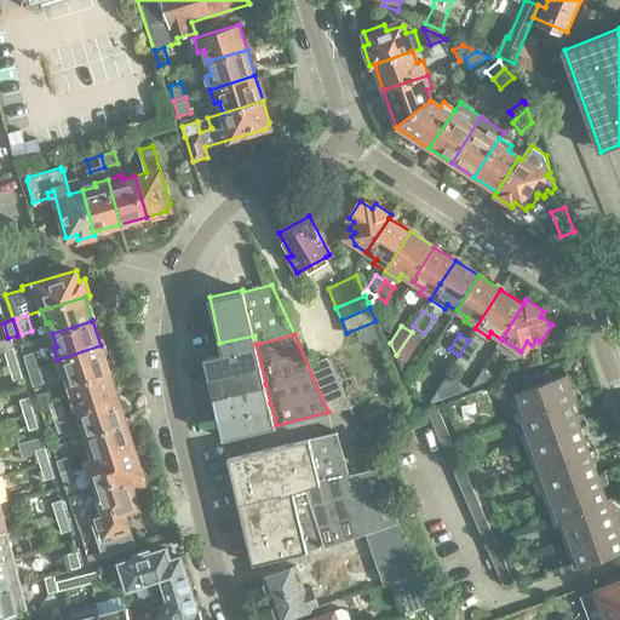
[(254,336),(219,343),(220,352),(204,356),(208,375),(260,363),(256,344),(254,336)]
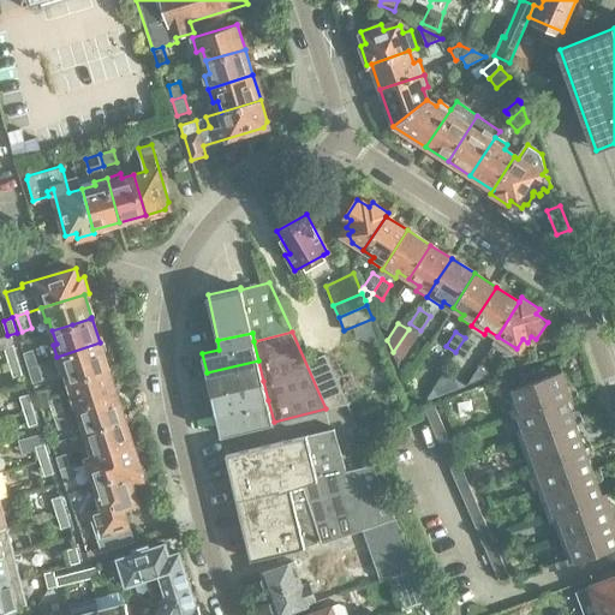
[(465,338),(455,352),(465,359),(475,345),(465,338)]
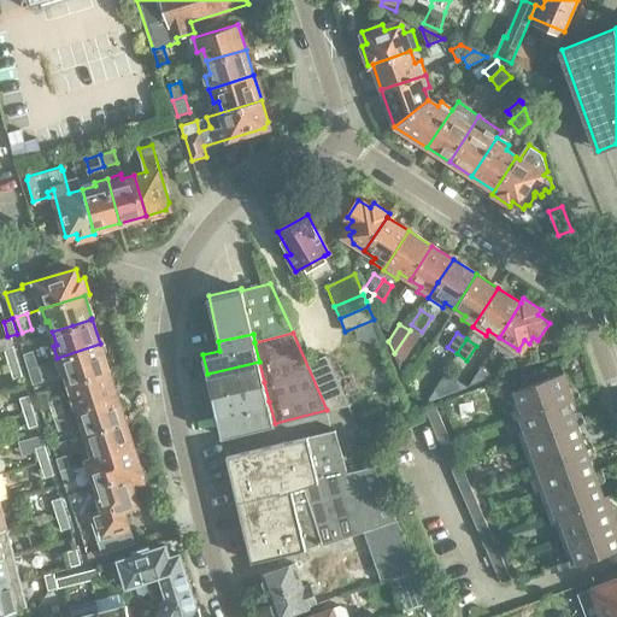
[(100,344),(57,358),(62,372),(65,371),(69,382),(109,370),(100,344)]
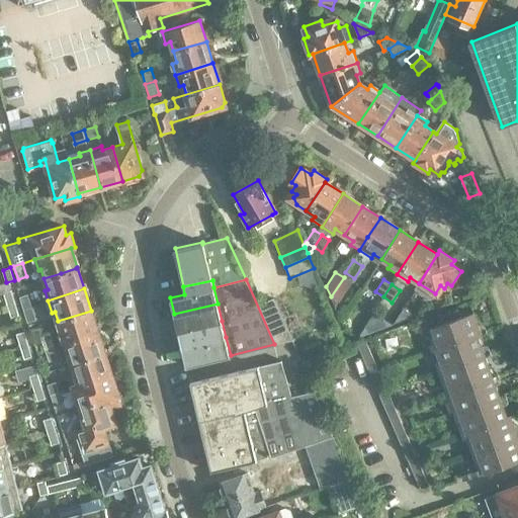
[(7,306),(15,303),(11,290),(3,292),(7,306)]
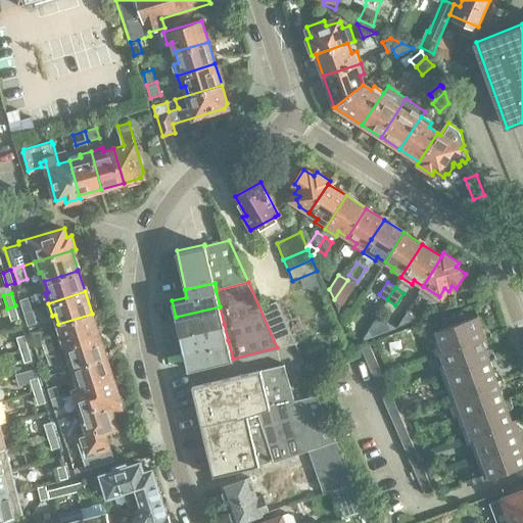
[(32,311),(40,307),(36,296),(28,298),(32,311)]
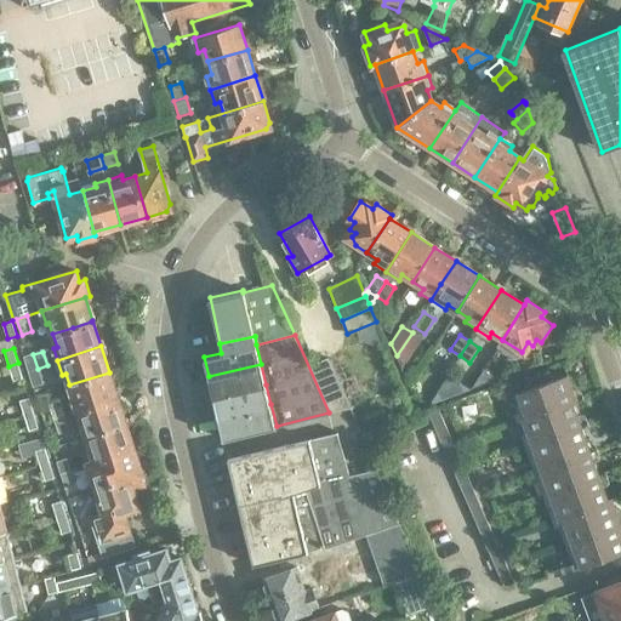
[(329,412),(352,408),(329,357),(309,365),(329,412)]
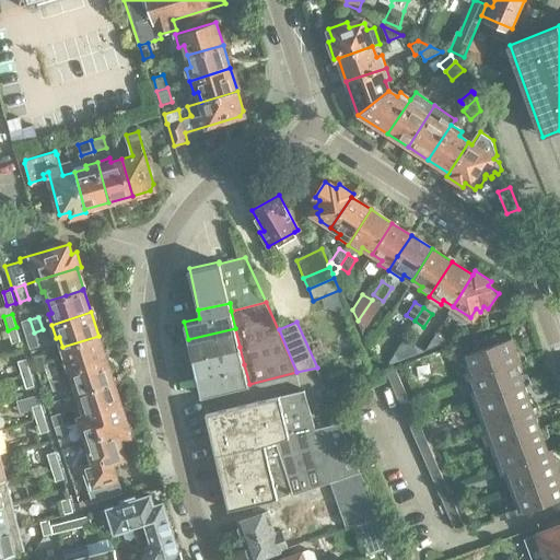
[(16,327),(8,330),(12,343),(21,341),(16,327)]
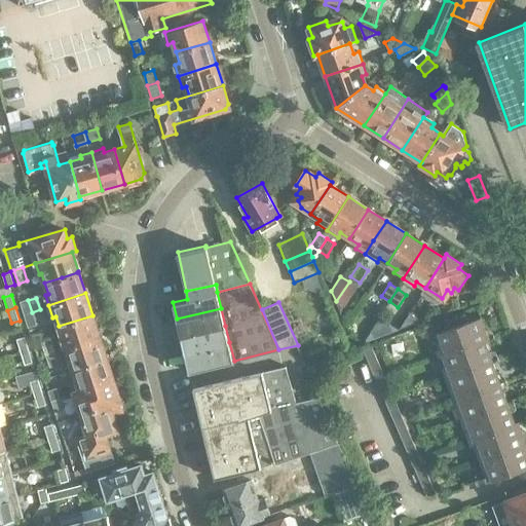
[(225,326),(221,308),(177,318),(181,337),(225,326)]
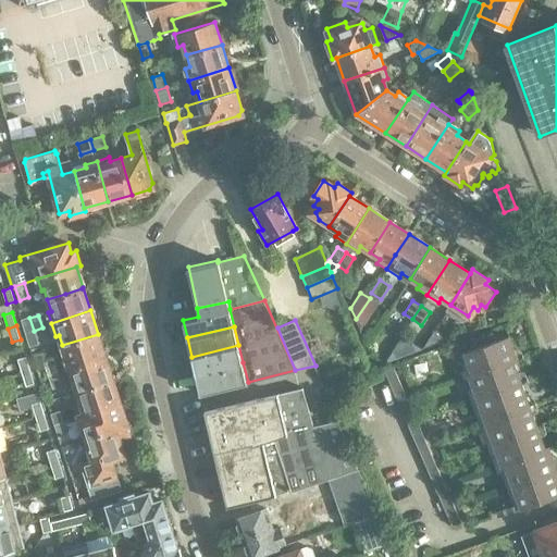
[(42,327),(34,331),(38,344),(47,341),(42,327)]
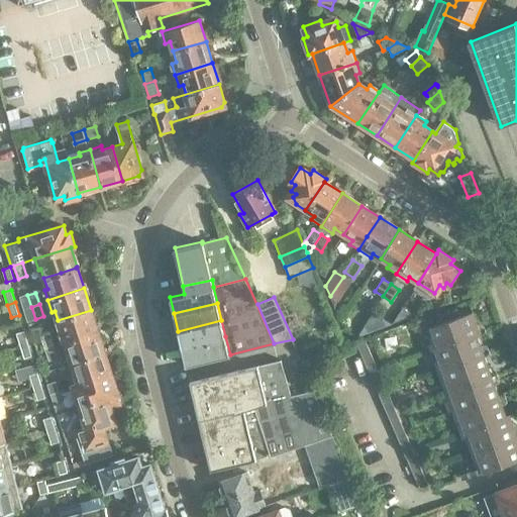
[(393,324),(415,315),(403,308),(393,324)]
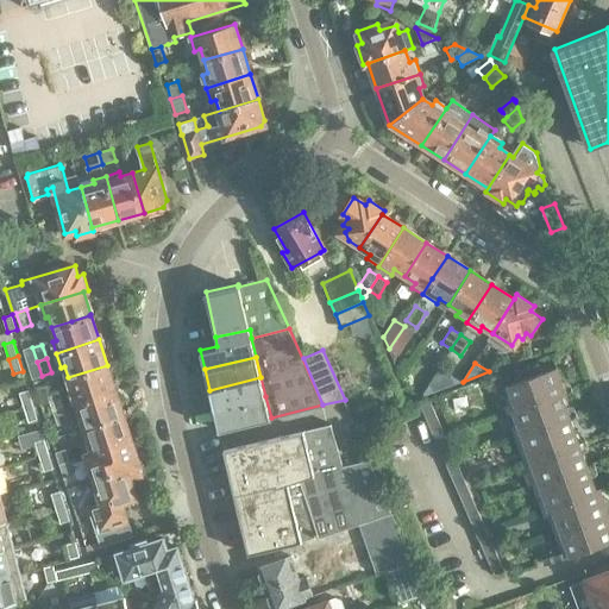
[(107,365),(68,377),(71,390),(68,391),(71,403),(114,390),(107,365)]
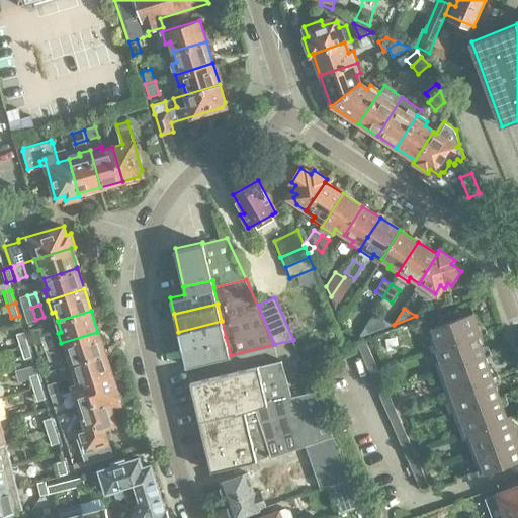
[(486,471),(517,459),(517,432),(511,413),(507,415),(479,335),(482,334),(473,312),(433,326),(440,347),(437,348),(466,433),(471,432),(486,471)]
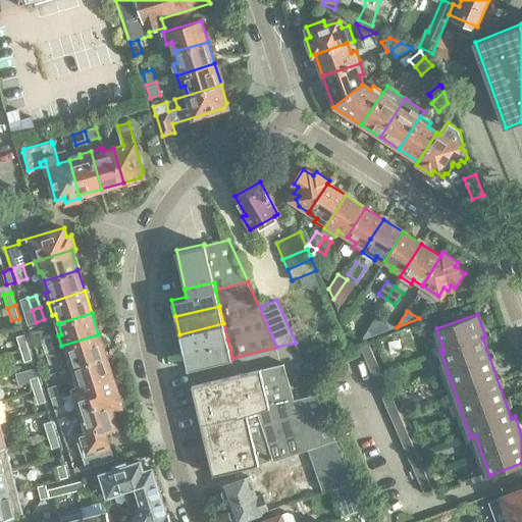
[(227,340),(223,323),(179,334),(184,351),(227,340)]
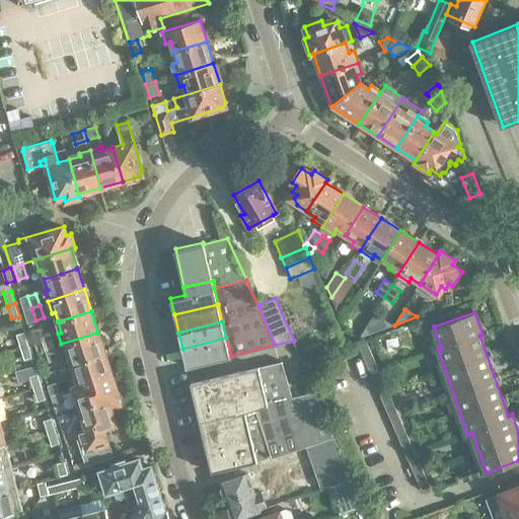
[(20,348),(28,345),(24,332),(16,335),(20,348)]
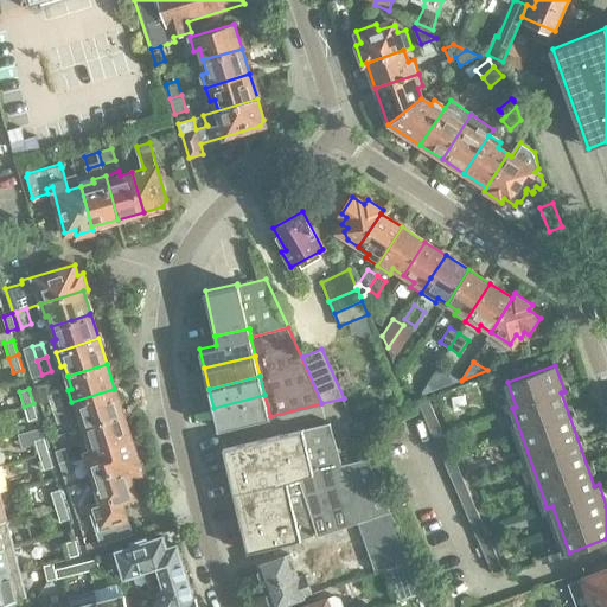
[(122,413),(114,389),(71,402),(76,415),(81,414),(84,426),(122,413)]
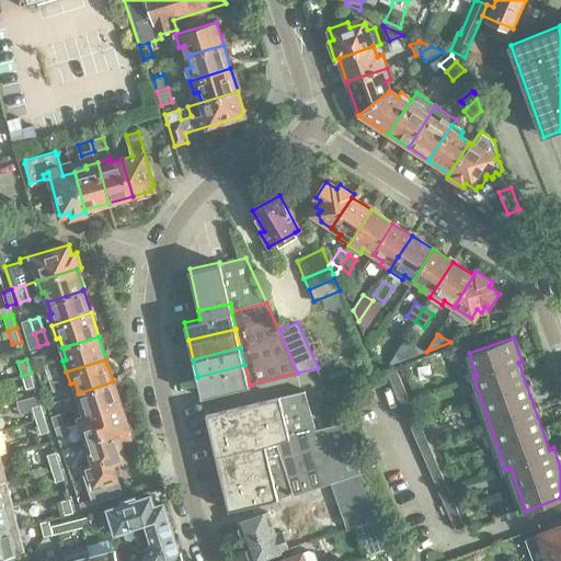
[(48,378),(58,375),(54,363),(45,366),(48,378)]
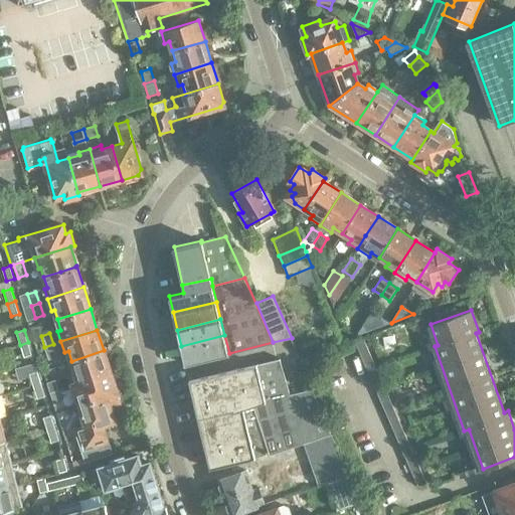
[(229,353),(224,335),(181,346),(186,364),(229,353)]
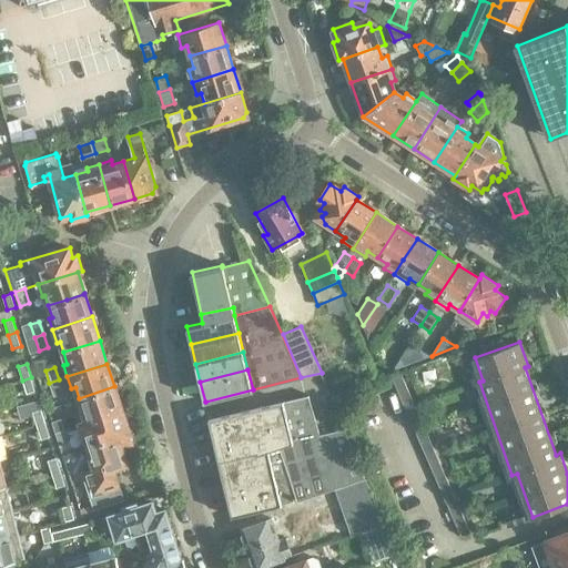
[(397,389),(406,386),(402,375),(393,378),(397,389)]
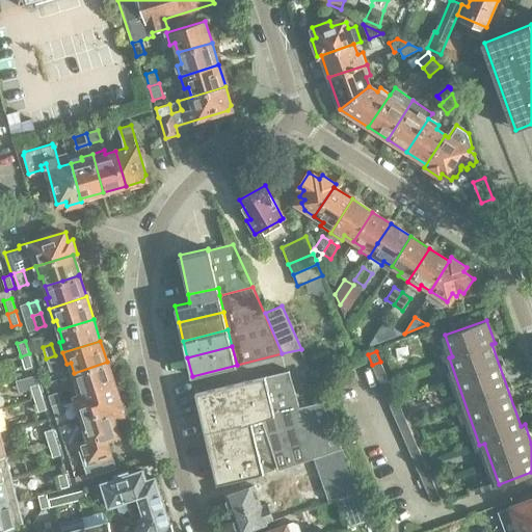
[(29,353),(21,356),(25,369),(33,367),(29,353)]
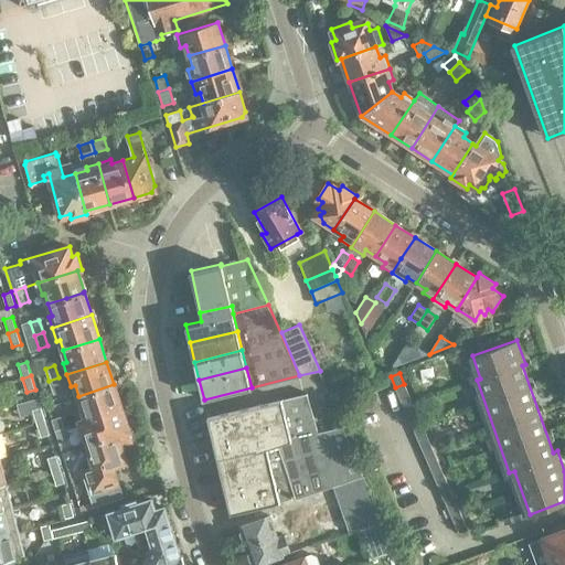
[(59,377),(49,381),(53,394),(63,392),(59,377)]
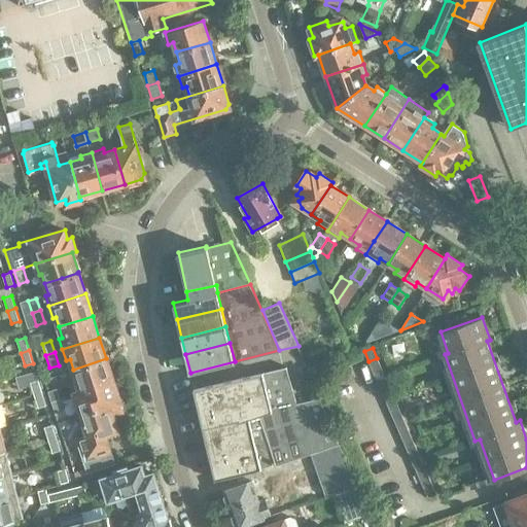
[(76,392),(86,389),(113,380),(106,358),(73,370),(76,381),(73,382),(76,392)]
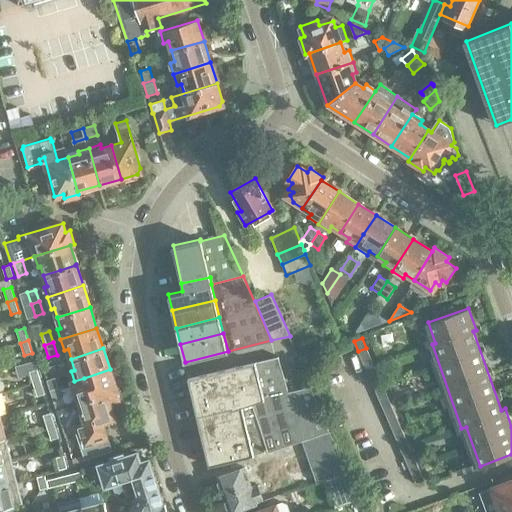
[(363,361),(370,358),(366,348),(358,351),(363,361)]
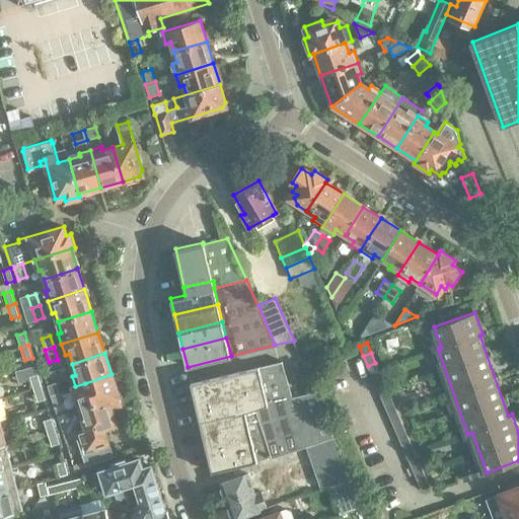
[(288,386),(283,361),(282,360),(192,382),(211,471),(257,460),(271,455),(273,457),(305,445),(332,435),(314,388),(311,390),(309,381),(288,386)]
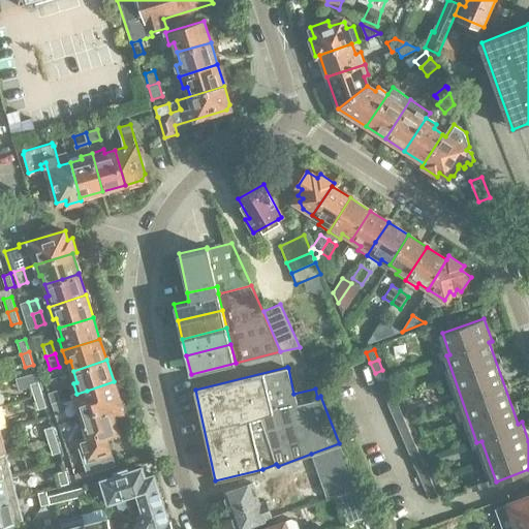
[(379,383),(387,380),(382,370),(375,373),(379,383)]
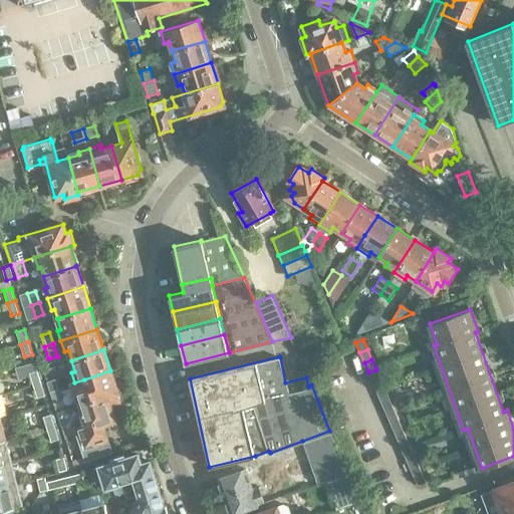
[(372,382),(380,379),(376,369),(368,372),(372,382)]
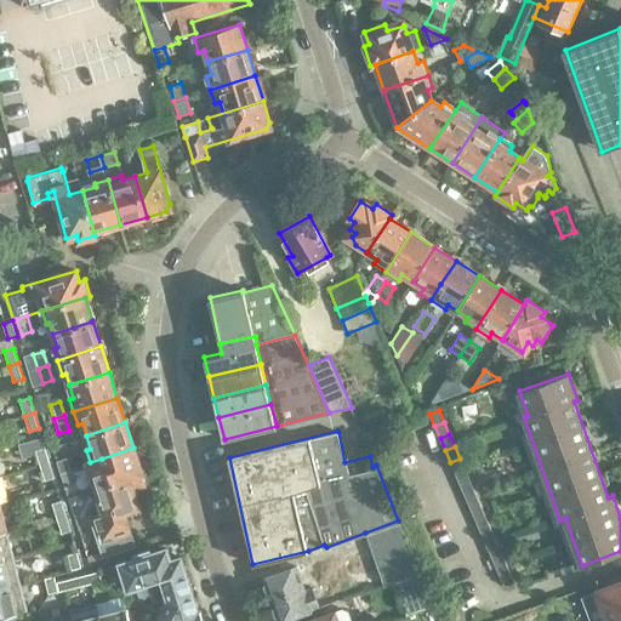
[(41,466),(50,463),(45,448),(36,451),(41,466)]
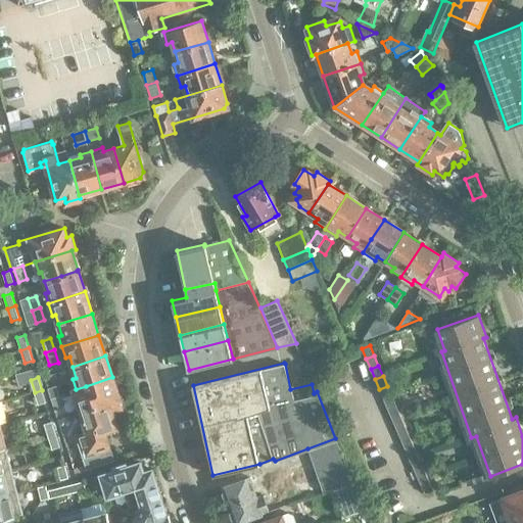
[(112,377),(86,386),(76,389),(76,390),(75,391),(81,412),(109,402),(110,407),(121,402),(112,377)]
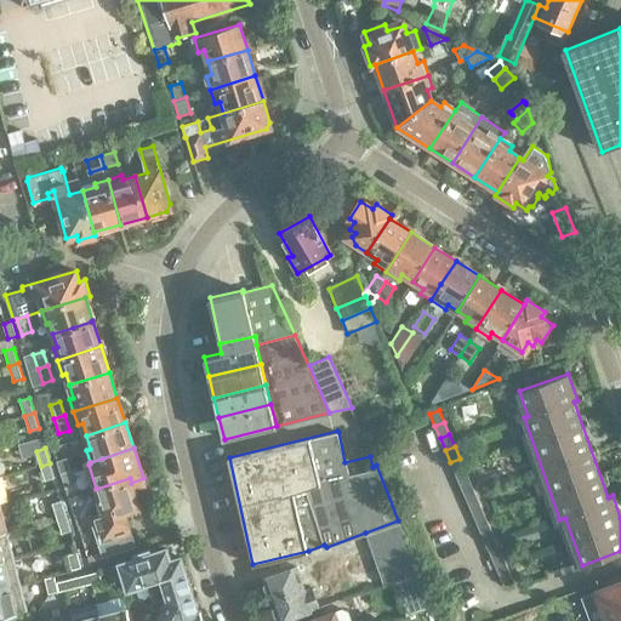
[(70,469),(66,457),(57,460),(61,472),(70,469)]
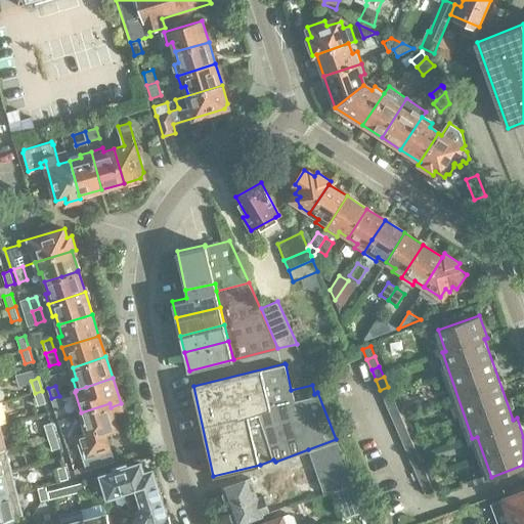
[(385,400),(392,397),(388,387),(380,390),(385,400)]
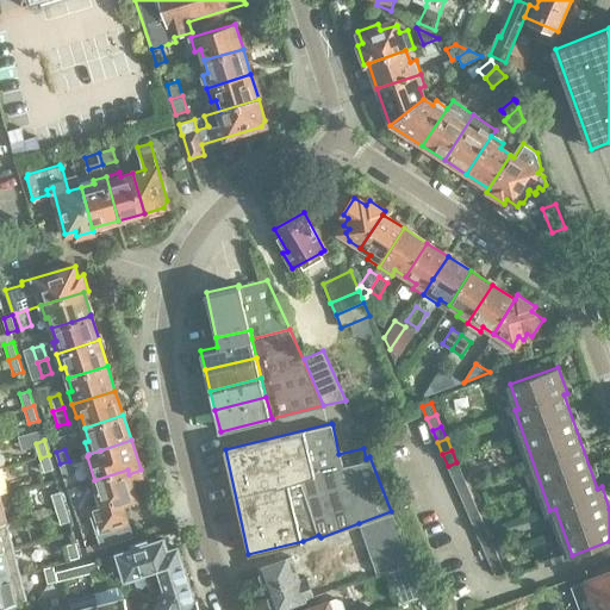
[(49,455),(41,458),(44,473),(54,470),(49,455)]
